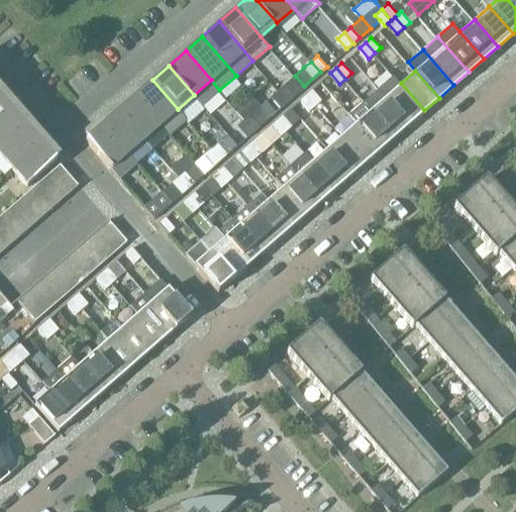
[(394,75),(379,88),(410,123),(424,110),(401,83),(394,75)]
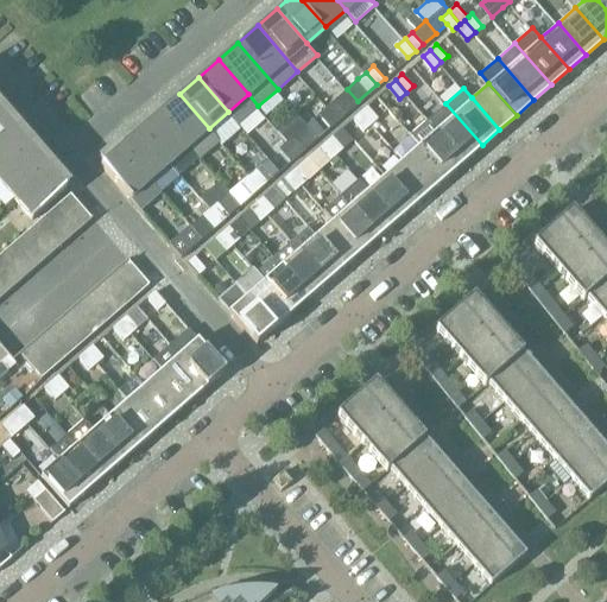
[(347,89),(327,106),(337,119),(358,101),(347,89)]
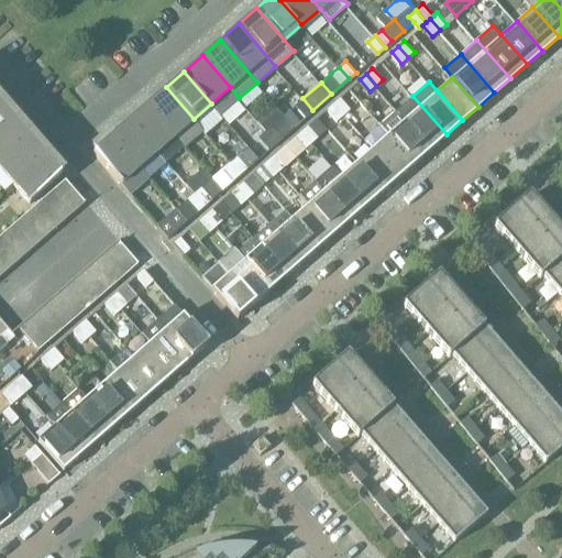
[(166,87),(149,102),(176,134),(186,145),(204,130),(194,119),(166,87)]
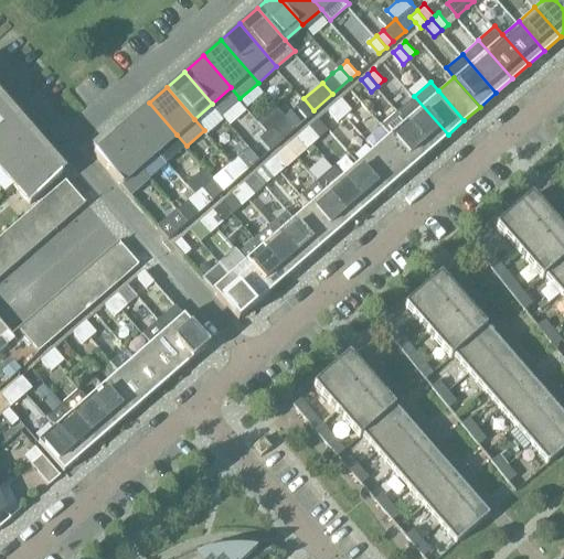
[(342,96),(336,101),(346,114),(352,108),(342,96)]
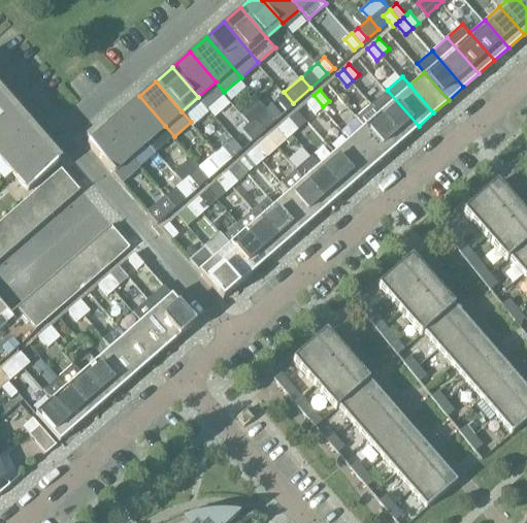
[(387,90),(372,102),(403,138),(419,126),(387,90)]
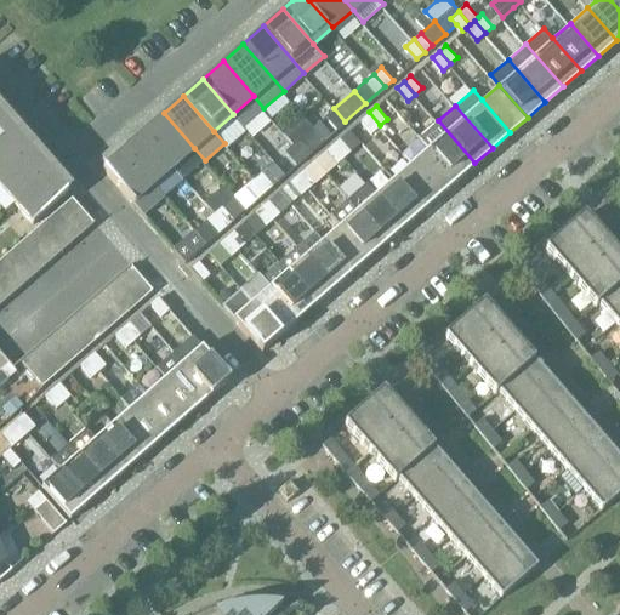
[(345,121),(334,108),(326,115),(337,127),(345,121)]
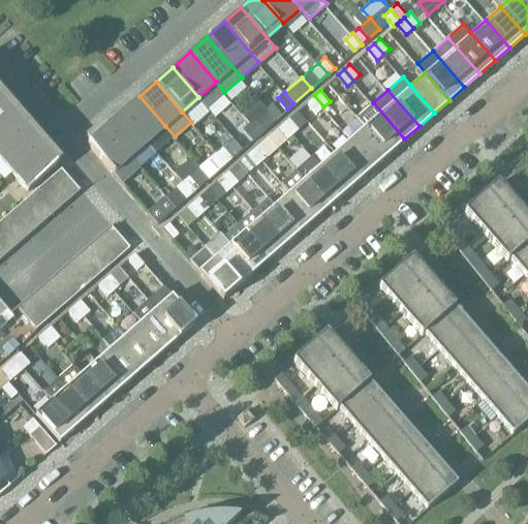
[(0,122),(14,111),(0,93),(0,122)]
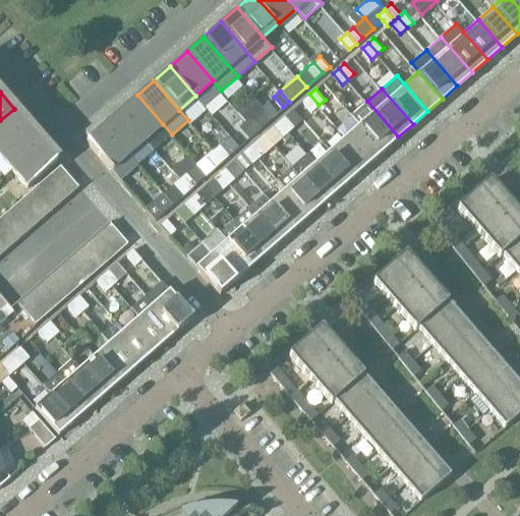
[(319,105),(309,94),(303,99),(312,110),(319,105)]
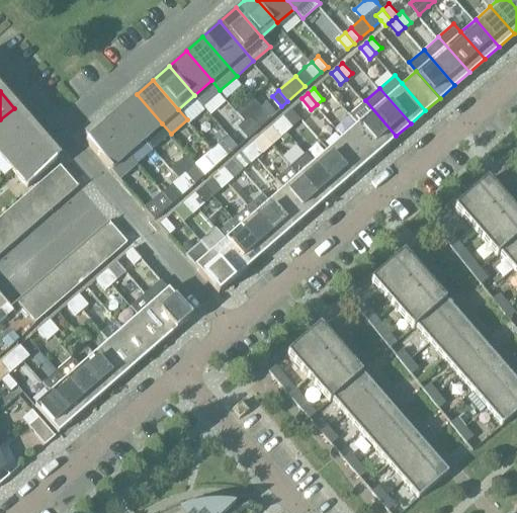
[(137,94),(119,108),(146,138),(162,123),(137,94)]
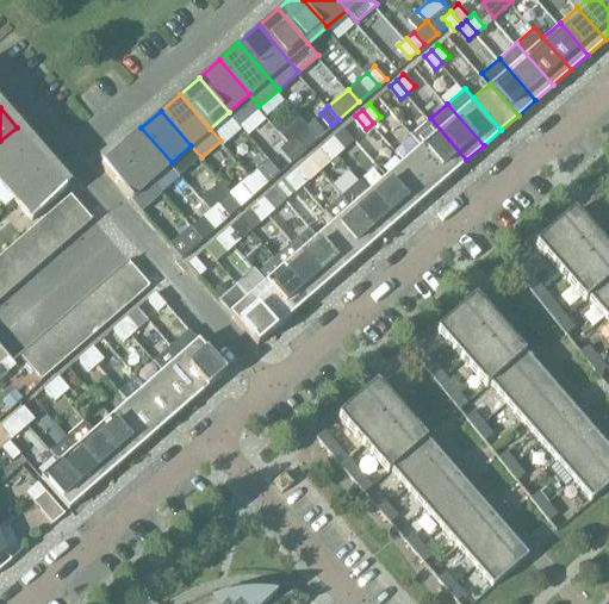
[(412,134),(421,143),(449,175),(466,160),(430,118),(412,134)]
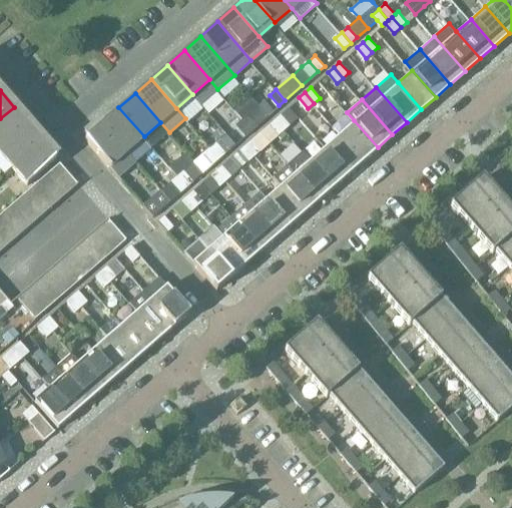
[(0,118),(0,147),(28,123),(14,107),(0,118)]
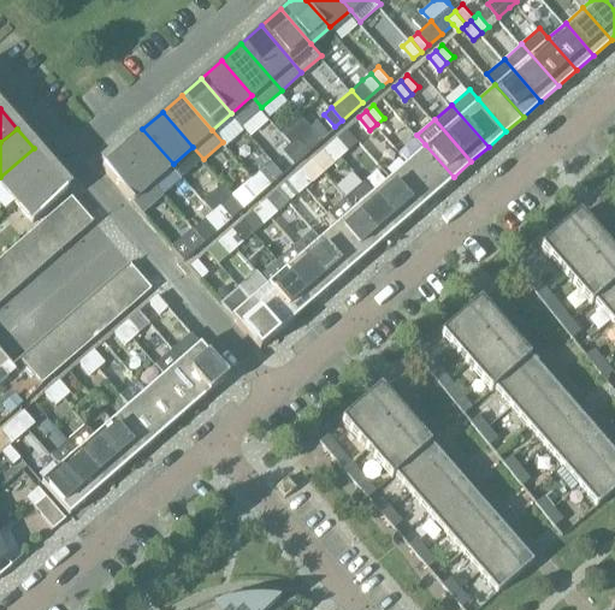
[(142,129),(123,146),(153,181),(173,164),(142,129)]
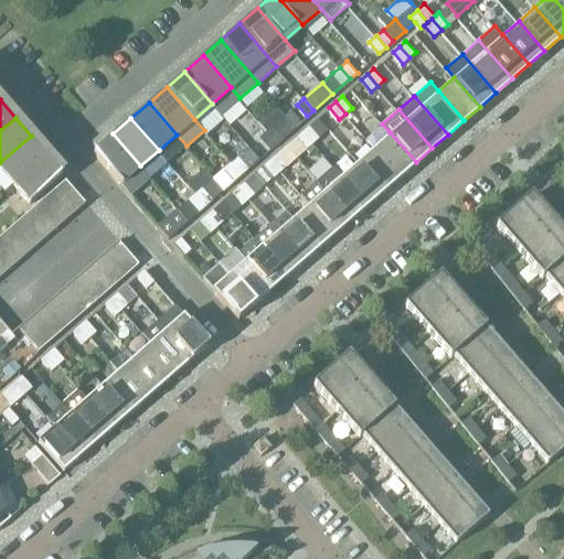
[(275,124),(267,130),(277,141),(285,136),(275,124)]
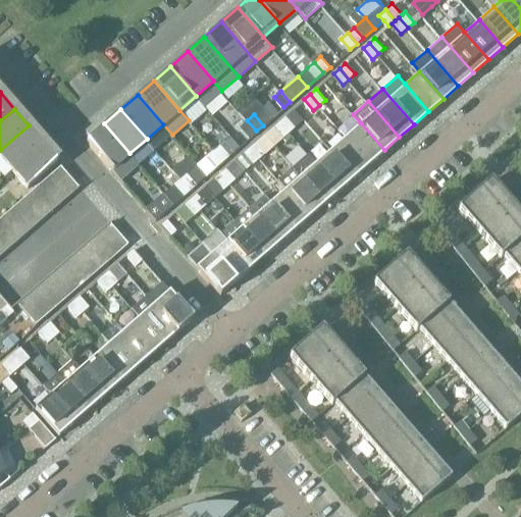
[(285,115),(279,120),(289,131),(295,125),(285,115)]
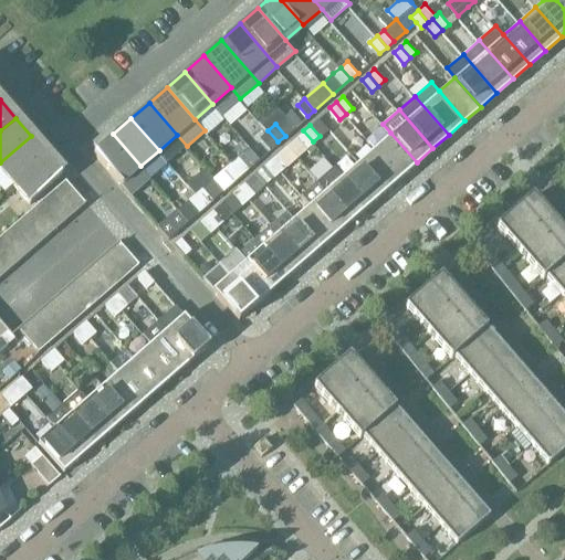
[(278,141),(268,130),(261,136),(271,148),(278,141)]
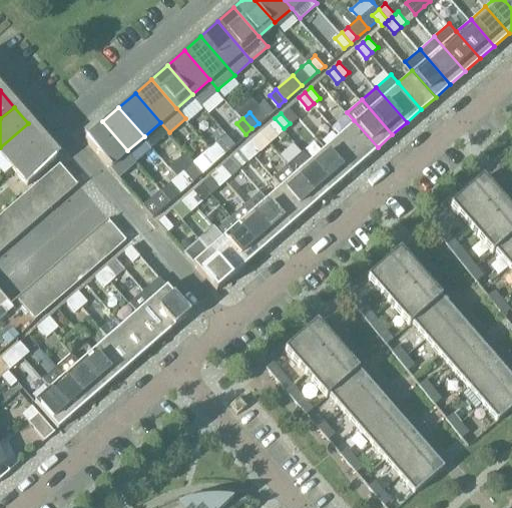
[(275,118),(269,123),(278,133),(282,138),(287,134),(283,129),(284,128),(275,118)]
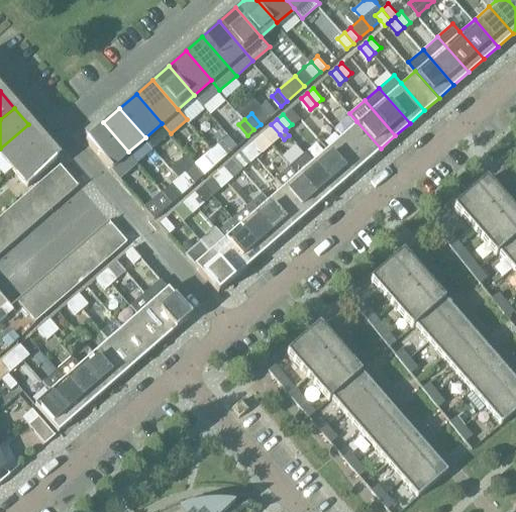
[(356,121),(342,134),(366,162),(381,148),(356,121)]
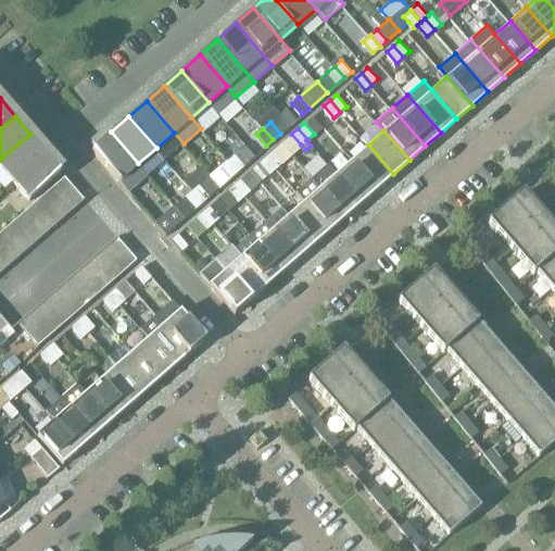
[(111,132),(92,148),(121,179),(129,190),(130,189),(148,174),(138,163),(111,132)]
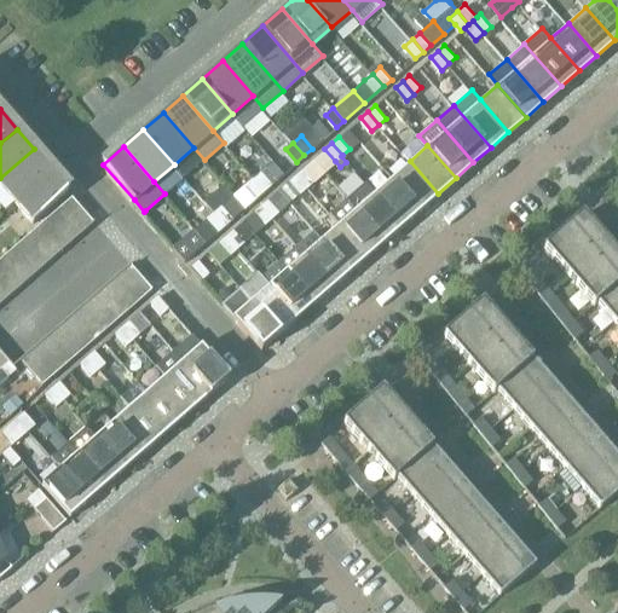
[(0,178),(0,180),(16,198),(51,168),(34,149),(0,178)]
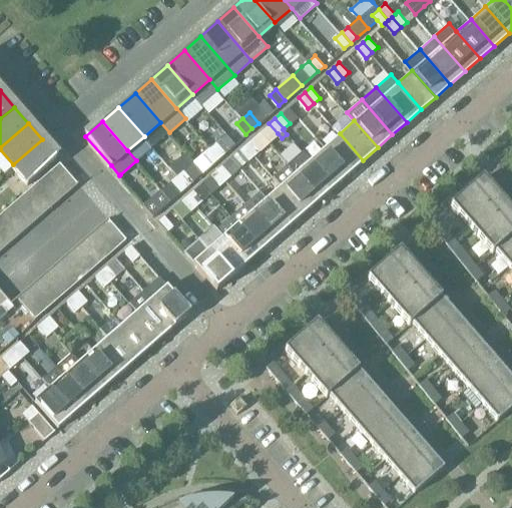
[(226,132),(216,140),(225,151),(235,142),(226,132)]
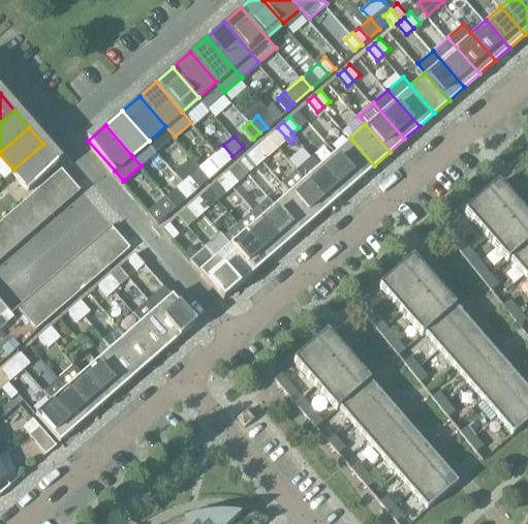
[(350,137),(335,150),(360,178),(374,165),(350,137)]
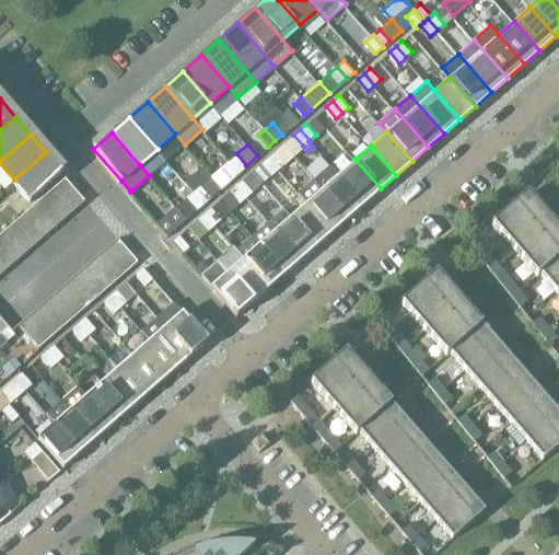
[(275,151),(268,157),(278,169),(284,162),(275,151)]
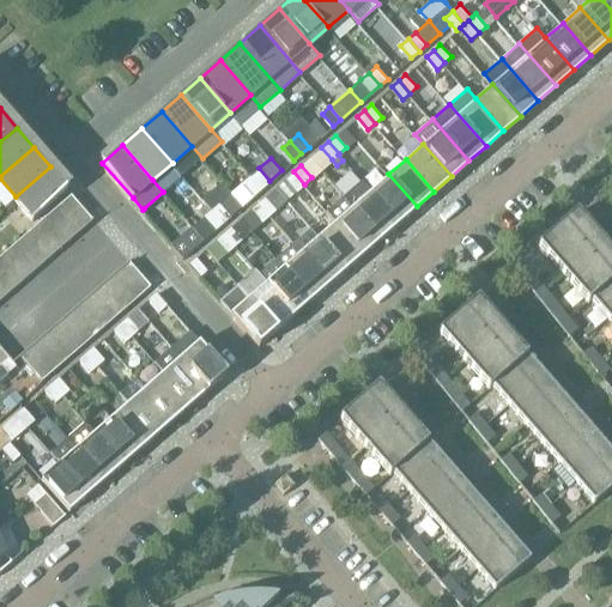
[(50,167),(16,196),(34,217),(68,187),(50,167)]
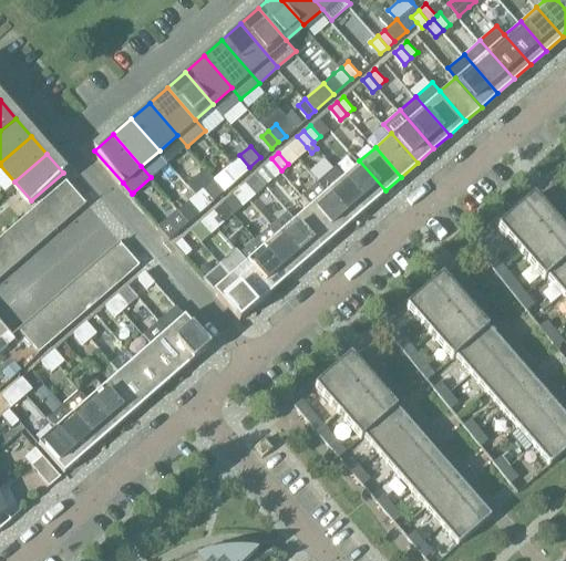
[(239,155),(233,162),(243,174),(249,167),(239,155)]
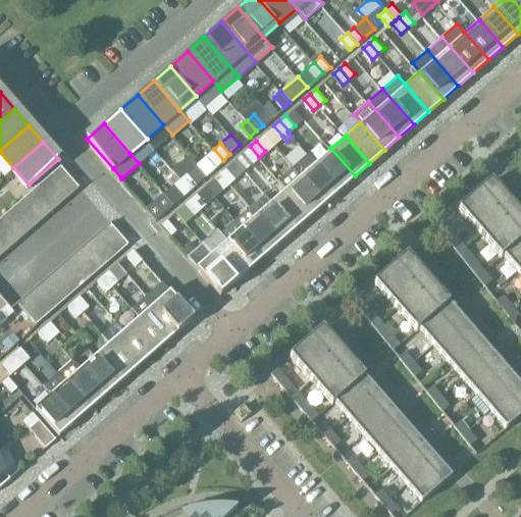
[(259,157),(250,146),(244,151),(253,162),(259,157)]
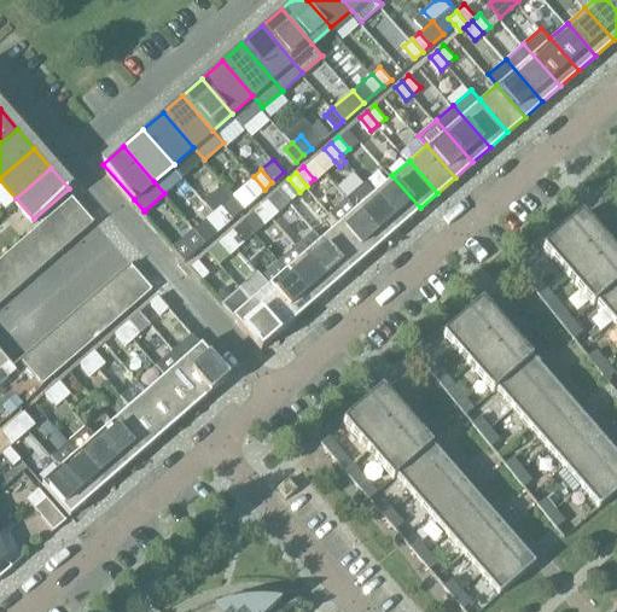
[(391,175),(373,192),(402,225),(420,208),(391,175)]
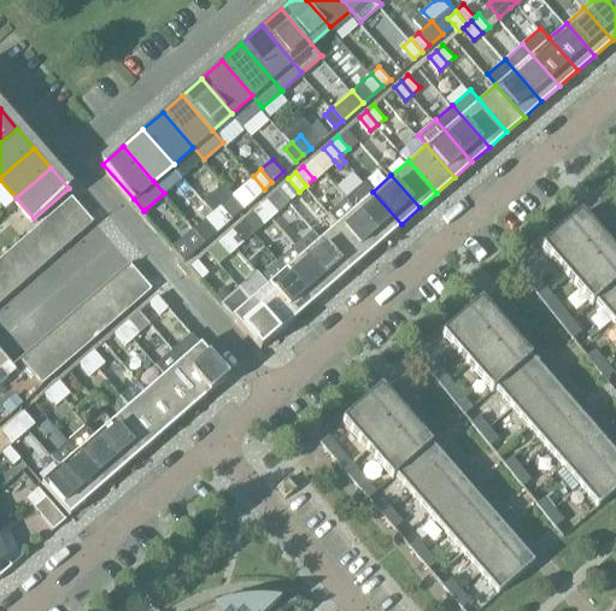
[(253,176),(233,193),(245,206),(264,189),(253,176)]
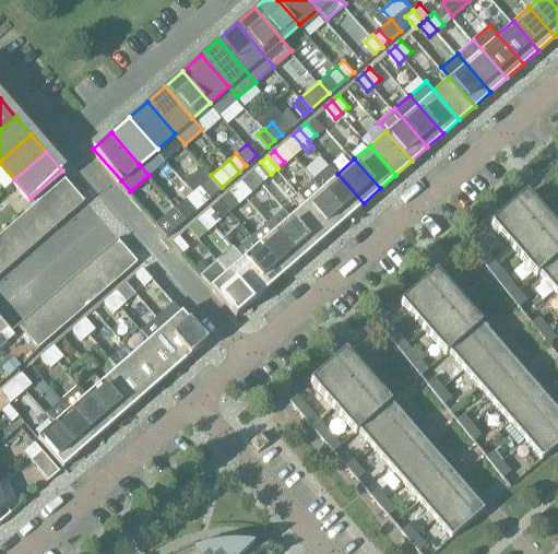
[(330,164),(315,178),(347,216),(364,203),(337,174),(330,164)]
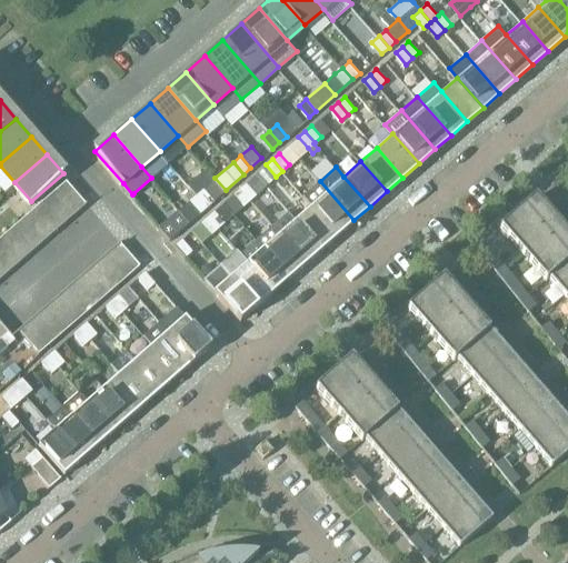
[(247,181),(240,187),(250,199),(257,193),(253,189),(262,181),(256,173),(247,181)]
